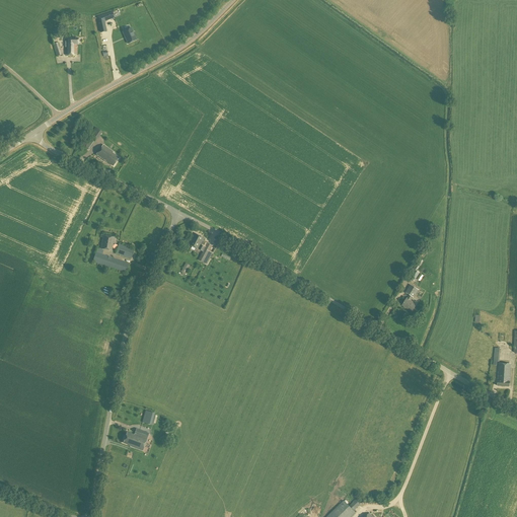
[(103,19),(113,16),(111,9),(94,15),(98,30),(104,29),(103,19)]
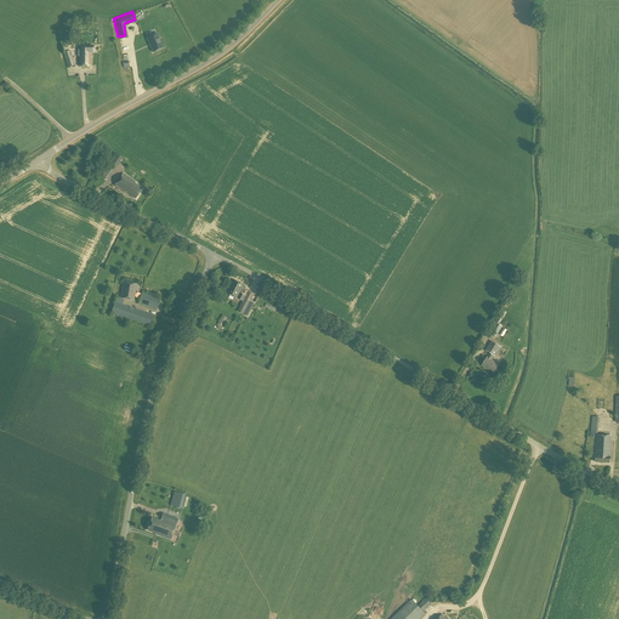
[(163,45),(158,30),(148,34),(153,49),(163,45)]
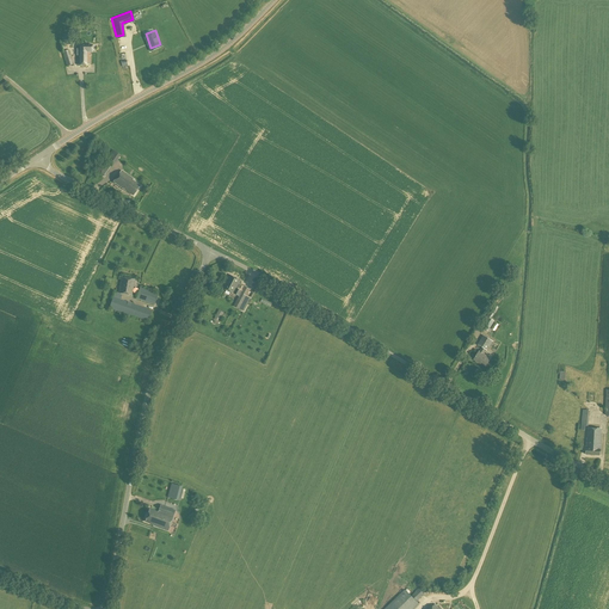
[(92,48),(92,44),(74,43),(74,62),(87,62),(87,50),(90,50),(90,48),(92,48)]
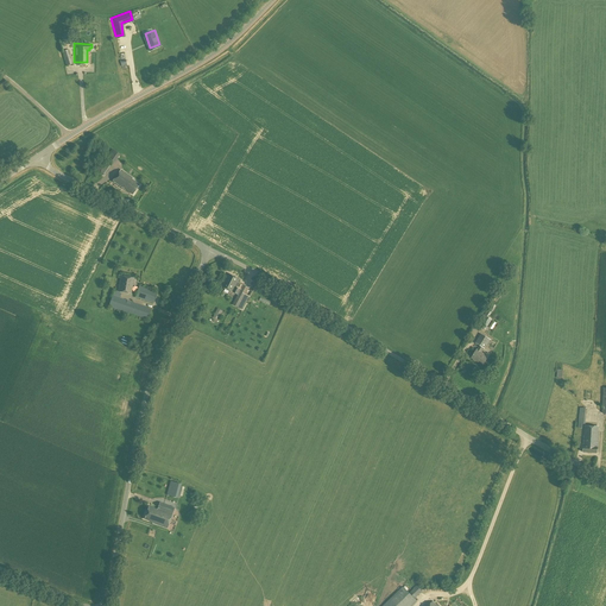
[(64,64),(70,62),(65,48),(60,49),(64,64)]
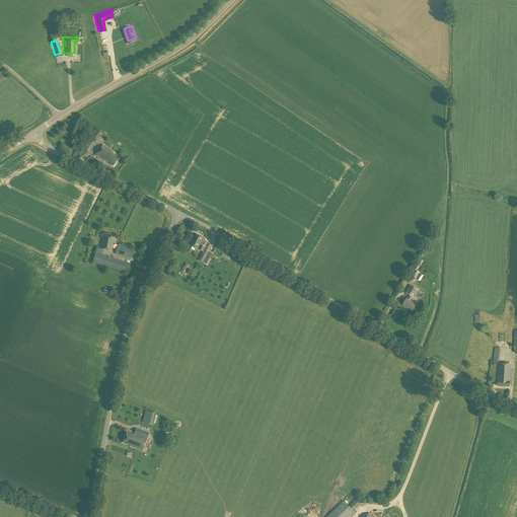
[(104,41),(80,41),(80,49),(104,49),(104,41)]
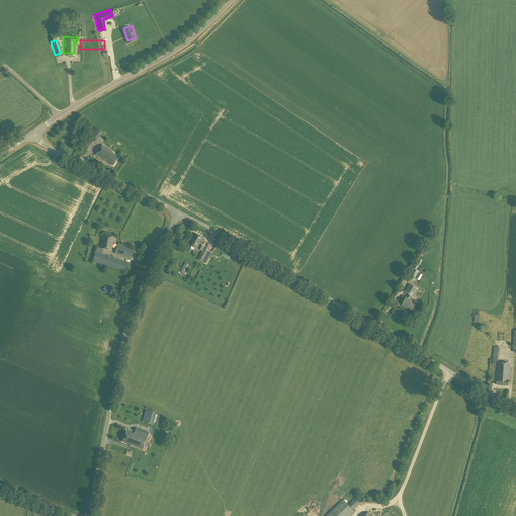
[(87,148),(100,130),(93,124),(80,143),(87,148)]
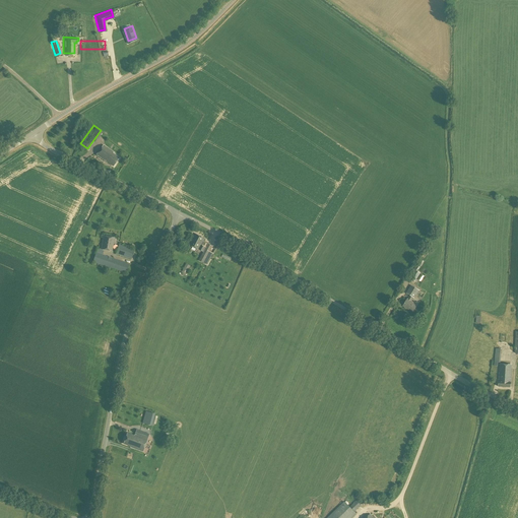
[(111,165),(117,156),(111,151),(112,150),(102,143),(94,153),(105,162),(105,160),(111,165)]
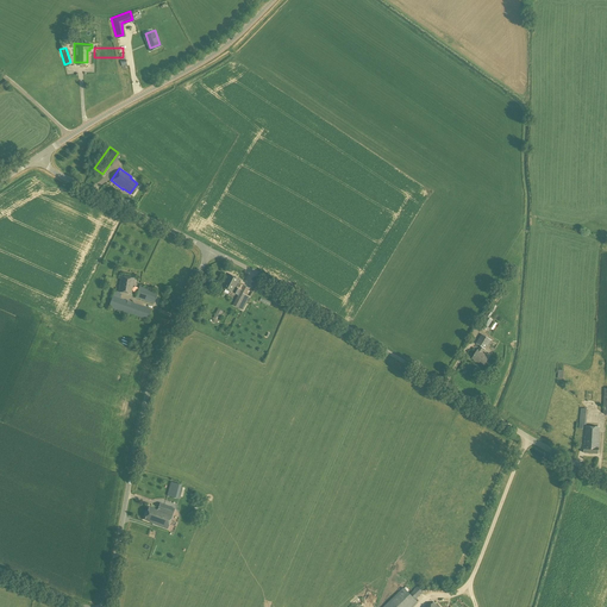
[(241,285),(236,282),(237,277),(226,273),(220,286),(231,292),(233,286),(238,288),(237,291),(238,291),(235,296),(239,299),(243,293),(243,294),(246,287),(241,283),(241,285)]
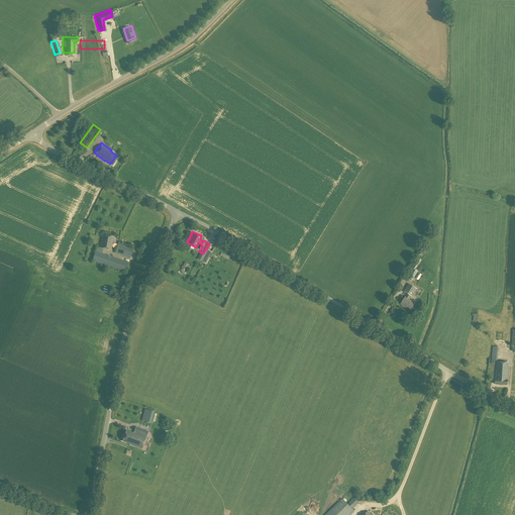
[(109,247),(111,235),(101,233),(99,245),(109,247)]
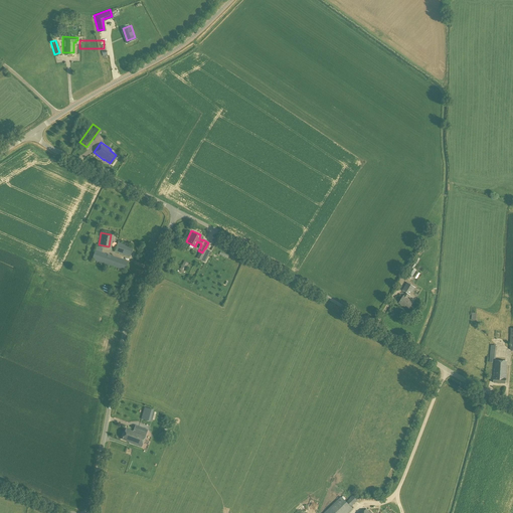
[(128,254),(131,245),(116,240),(113,249),(128,254)]
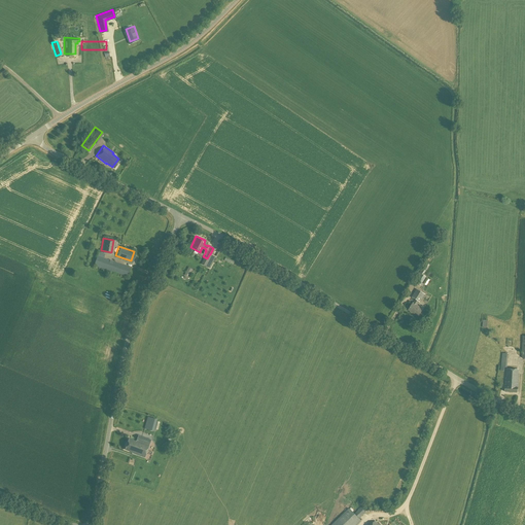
[(126,275),(129,266),(95,254),(92,264),(126,275)]
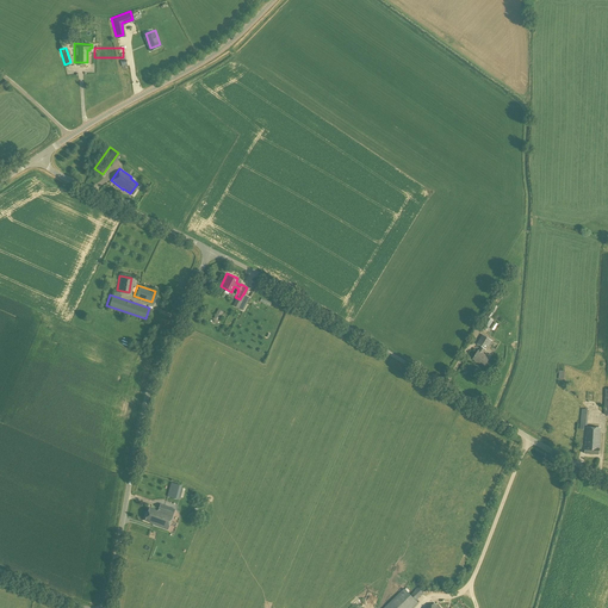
[(490,302),(483,314),(485,315),(485,316),(488,314),(489,315),(495,304),(490,302)]
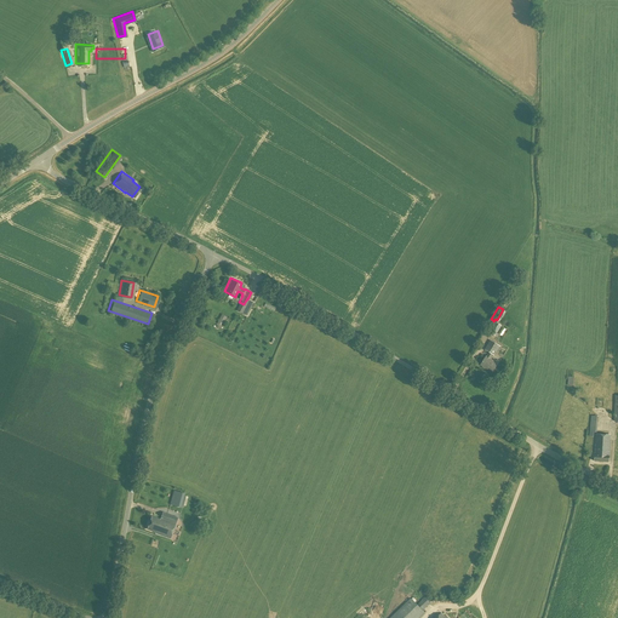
[(493,335),(499,324),(493,321),(493,320),(487,331),(493,335)]
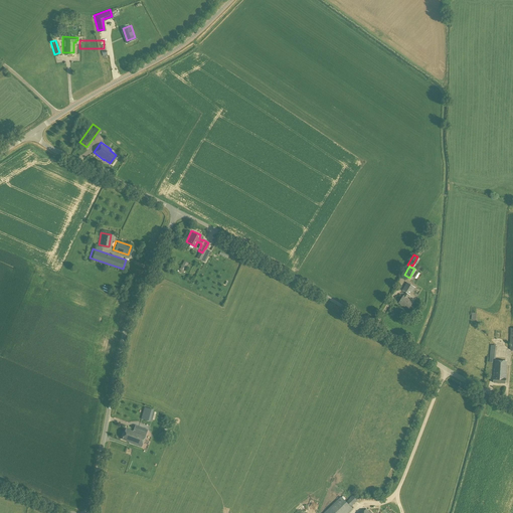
[(408,294),(413,286),(405,281),(400,289),(404,291),(397,301),(401,304),(402,304),(406,307),(410,300),(405,296),(407,293),(408,294)]
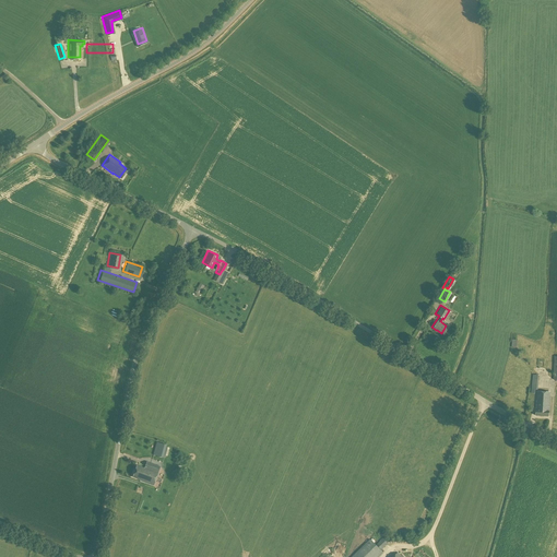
[(546,410),(547,390),(535,390),(534,409),(534,414),(546,414),(547,410),(546,410)]
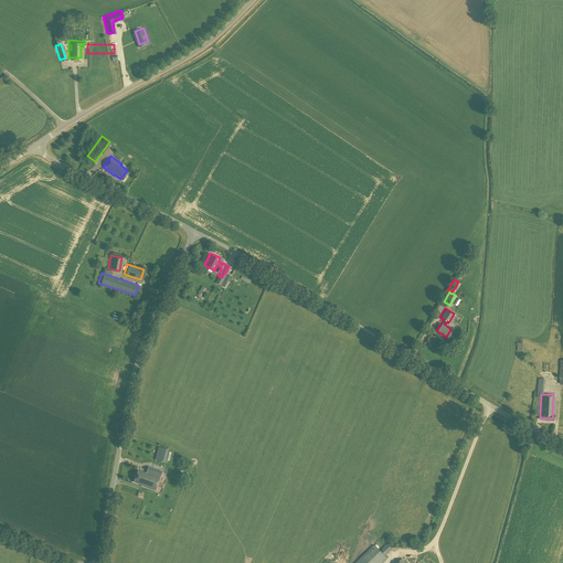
[(162,460),(166,448),(156,445),(152,458),(162,460)]
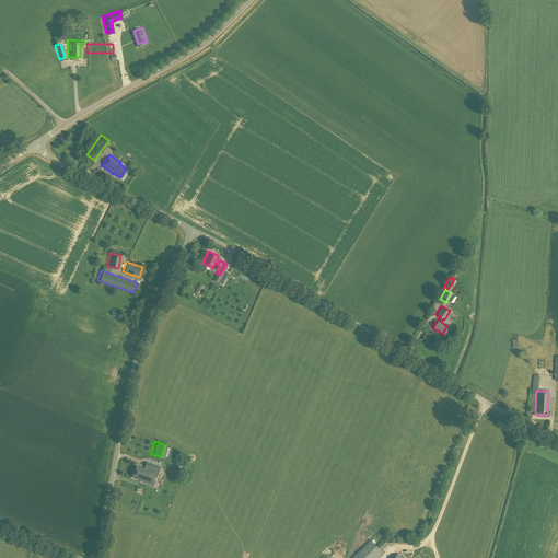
[(152,485),(159,466),(144,461),(142,467),(136,464),(130,476),(139,478),(138,480),(152,485)]
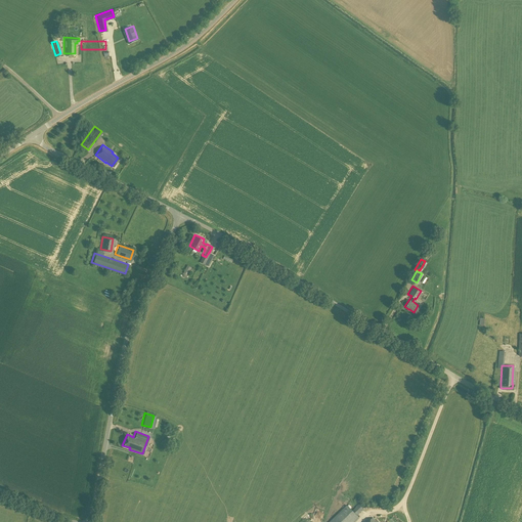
[(355,514),(361,508),(359,505),(360,504),(358,502),(350,509),(345,504),(325,521),(350,521),(357,516),(355,514)]
